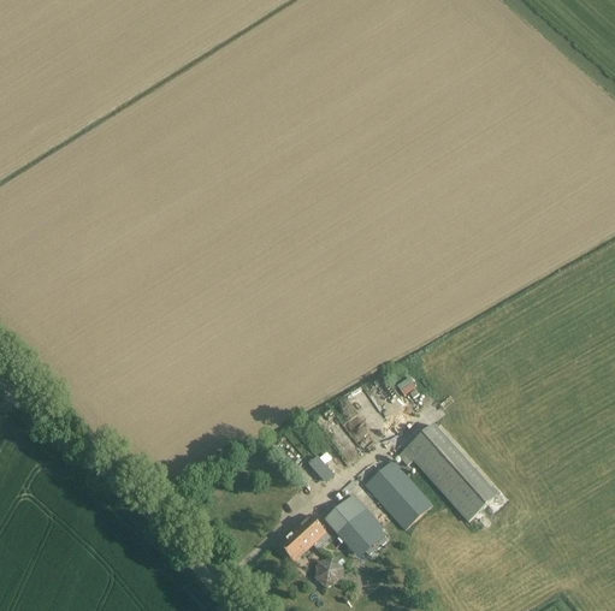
[(397,386),(411,380),(408,374),(395,380),(397,386)]
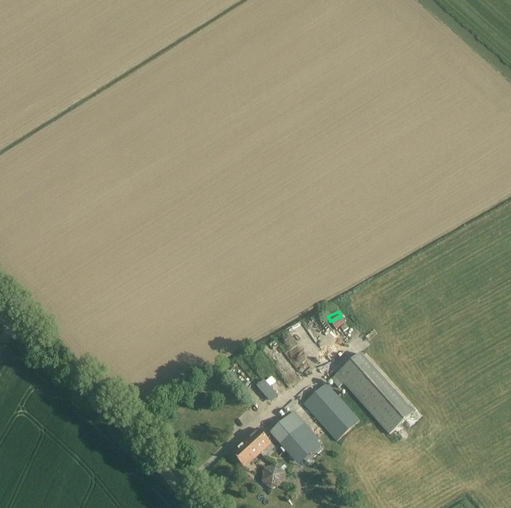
[(413,410),(360,350),(330,377),(337,385),(342,381),(388,432),(413,410)]
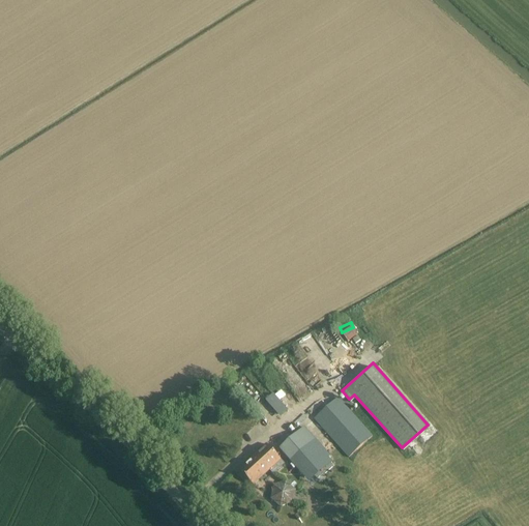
[(277,411),(284,405),(270,389),(263,396),(277,411)]
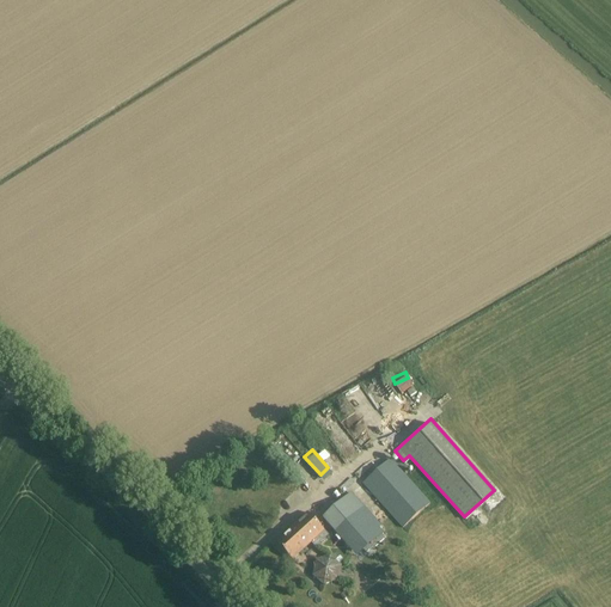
[(402,523),(405,520),(411,515),(420,508),(425,504),(429,500),(390,454),(362,479),(402,523)]
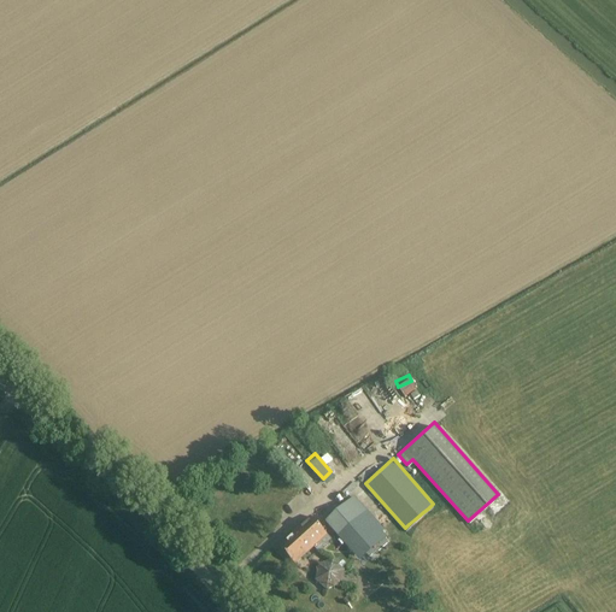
[(381,528),(351,494),(324,518),(355,552),(381,528)]
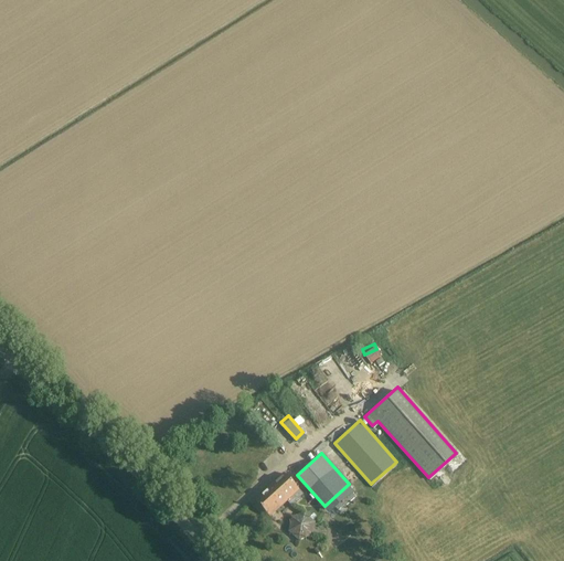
[(298,487),(283,469),(253,497),(268,515),(298,487)]
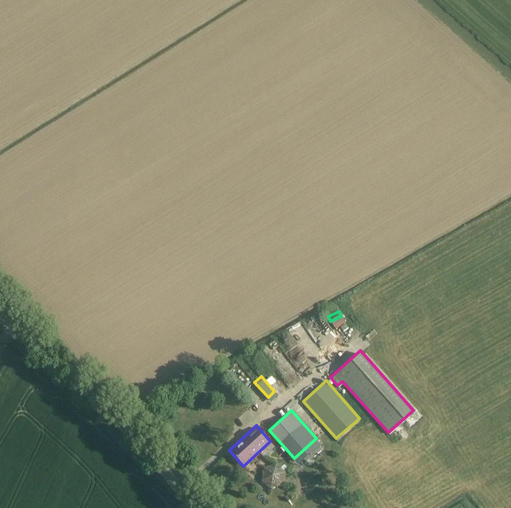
[(263,467),(261,478),(270,486),(281,483),(284,471),(287,467),(283,463),(280,467),(275,463),(263,467)]
